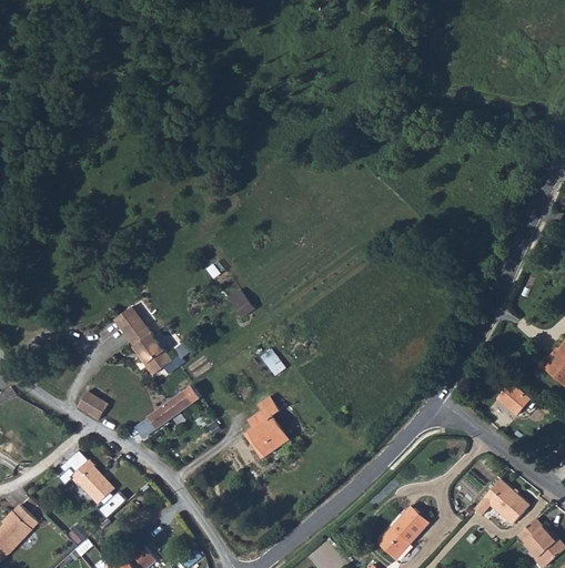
[(244,318),(258,308),(242,288),(229,298),(244,318)]
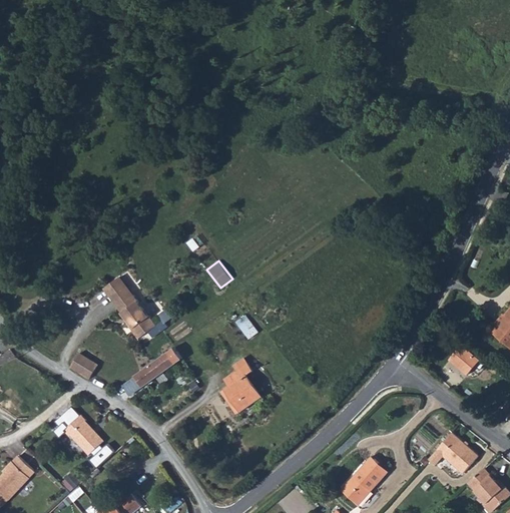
[(102,283),(120,306),(136,295),(117,271),(102,283)]
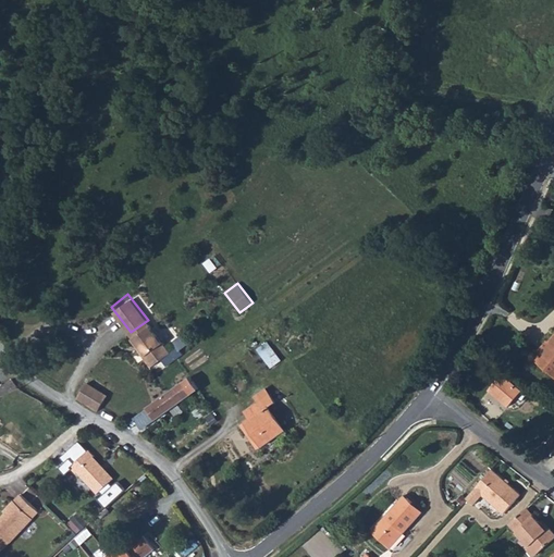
[(168,345),(148,320),(131,332),(144,348),(142,349),(149,360),(168,345)]
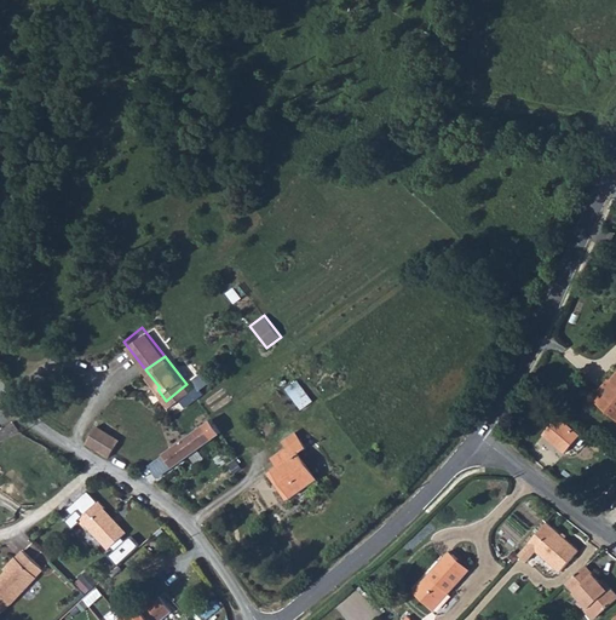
[(615,366),(614,369),(610,367),(582,403),(612,428),(615,423),(615,366)]
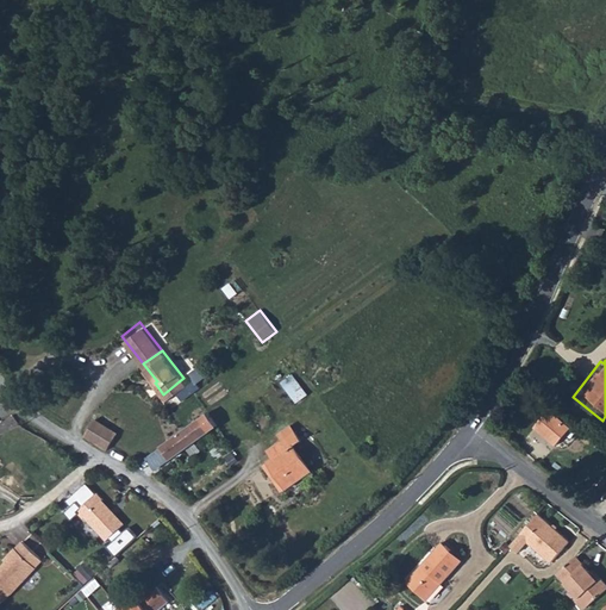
[(283,386),(297,403),(307,394),(295,378),(283,386)]
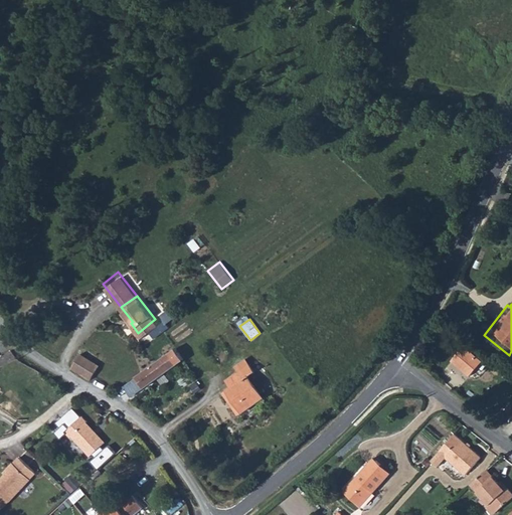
[(467,380),(479,365),(460,350),(448,365),(467,380)]
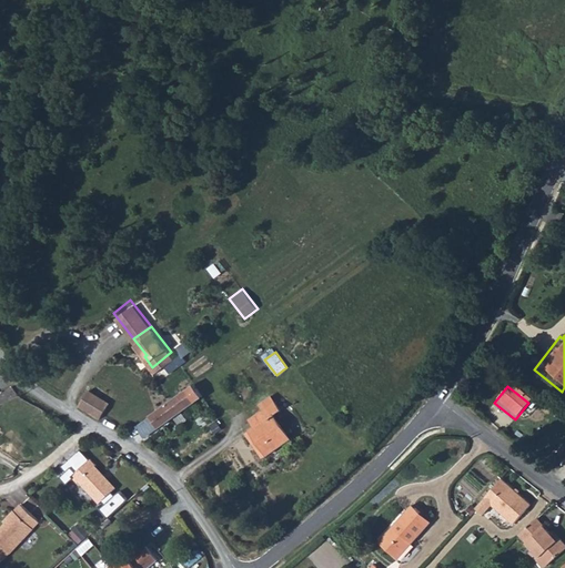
[(0,392),(6,401),(16,396),(9,387),(0,392)]
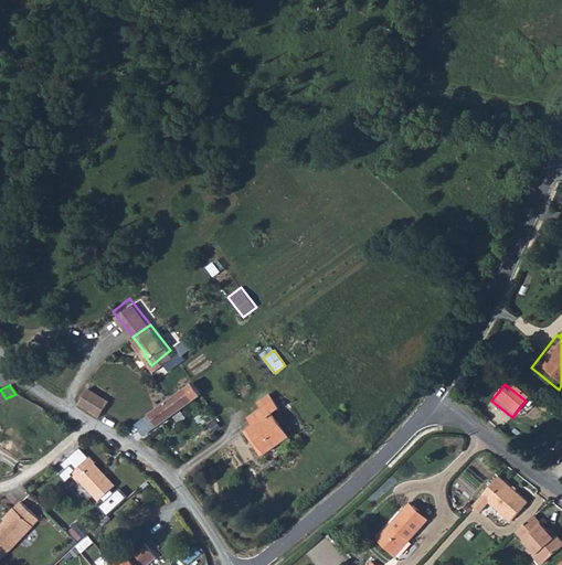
[(114,404),(97,385),(84,397),(103,413),(114,404)]
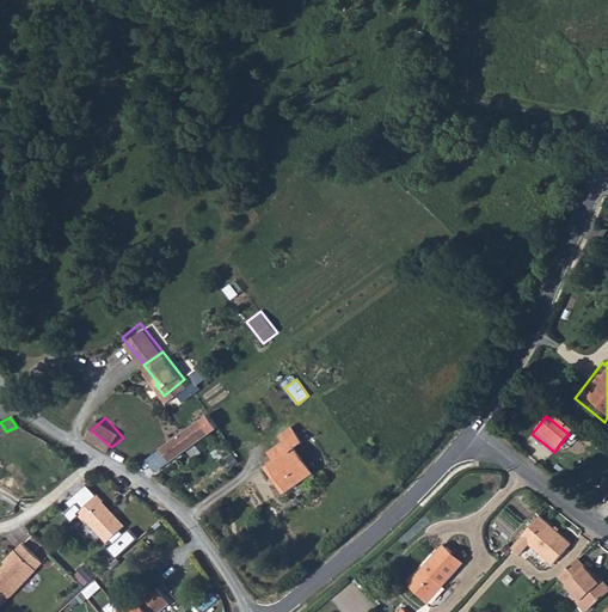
[(190,418),(154,446),(164,458),(200,430),(190,418)]
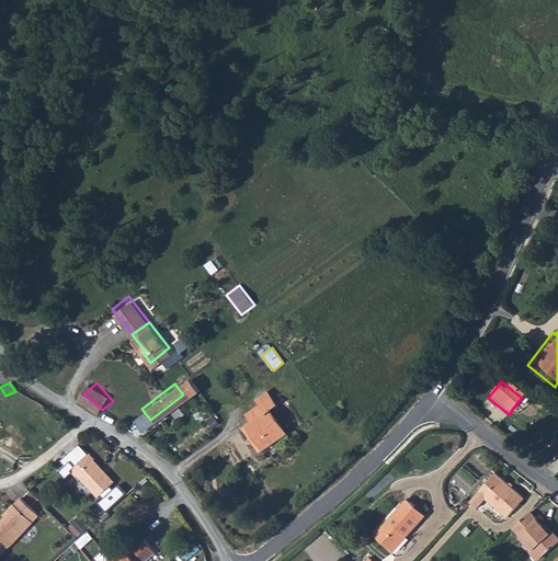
[(242,422),(258,445),(280,432),(265,409),(274,403),(265,389),(252,398),(255,402),(243,410),(249,418),(242,422)]
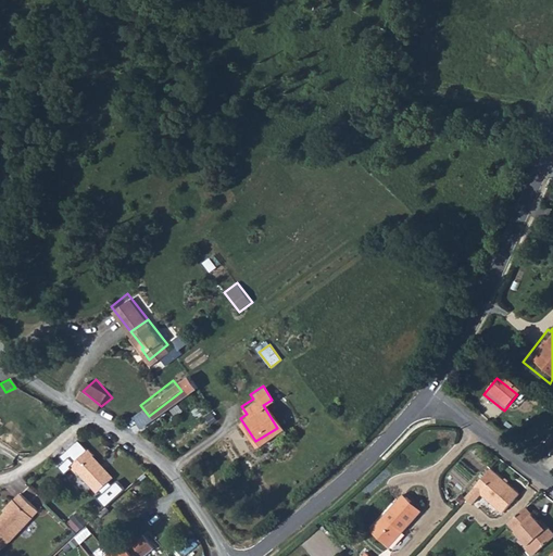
[(140,405),(137,407),(146,419),(149,416),(140,405)]
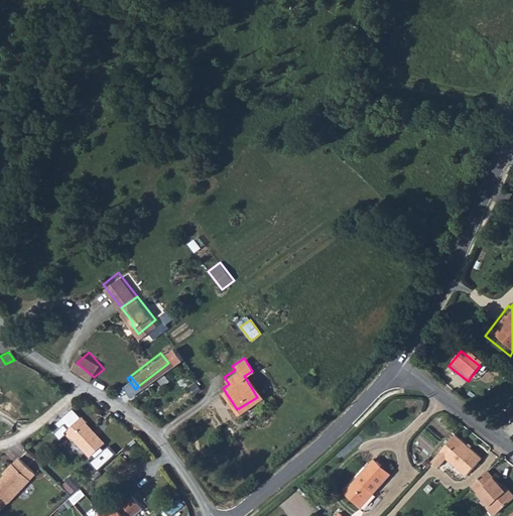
[(58,428),(63,424),(68,429),(80,418),(72,409),(54,424),(58,428)]
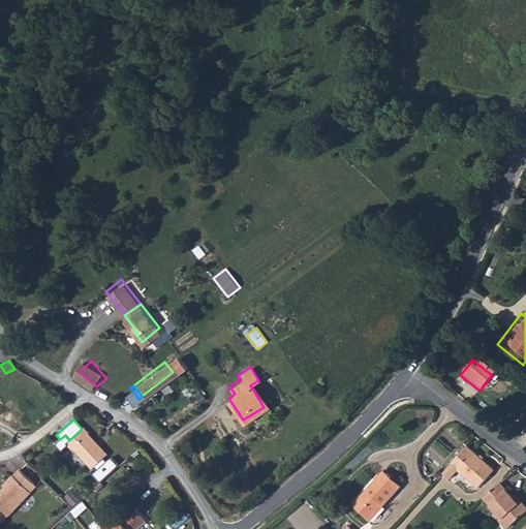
[(98,484),(117,466),(110,458),(105,462),(102,459),(106,455),(88,434),(83,428),(69,440),(65,435),(60,439),(54,445),(59,450),(63,447),(64,448),(67,445),(70,450),(71,448),(91,469),(93,467),(96,470),(91,475),(98,484)]
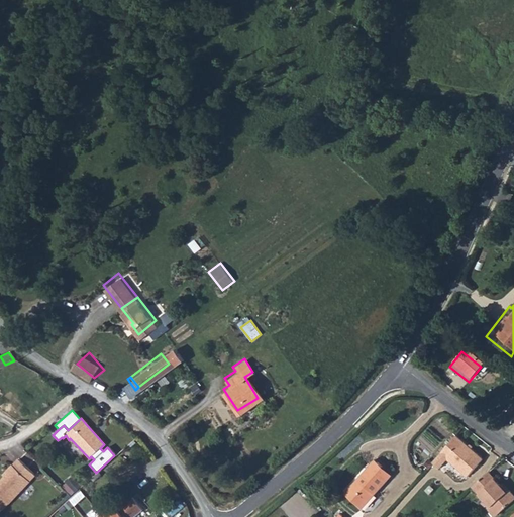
[(464,476),(480,458),(453,434),(430,461),(436,467),(445,457),(464,476)]
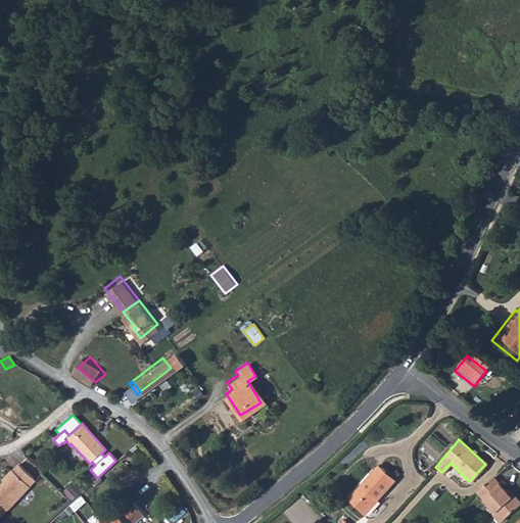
[(34,480),(16,464),(8,473),(4,478),(5,479),(0,485),(0,517),(7,509),(34,480)]
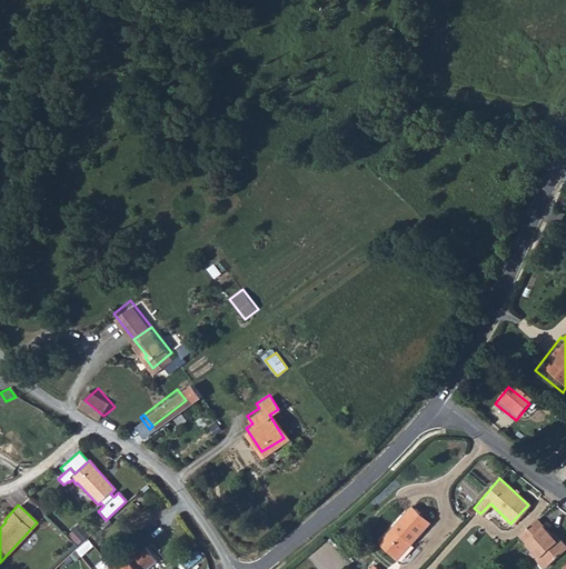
[(393,531),(380,546),(396,560),(428,522),(410,507),(390,529),(393,531)]
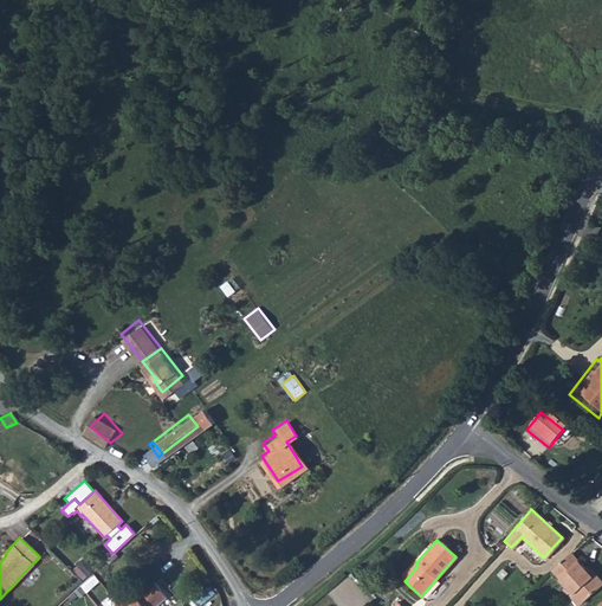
[(593,574),(590,577),(583,568),(569,553),(549,571),(564,587),(578,603),(601,584),(593,574)]
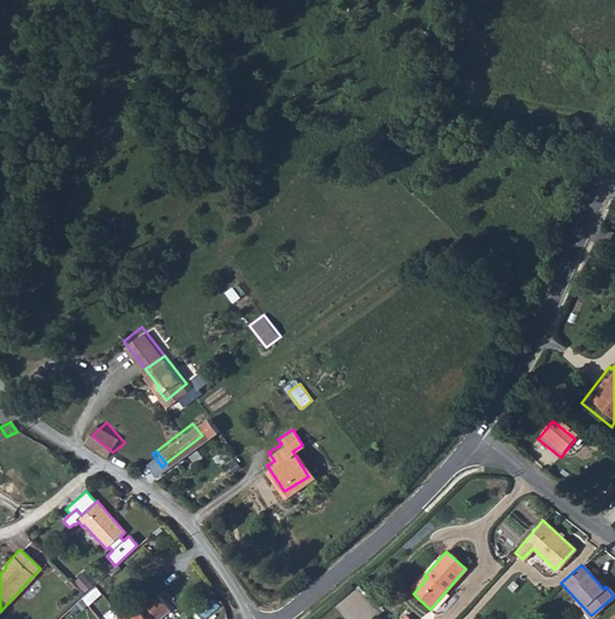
[(74,584),(85,594),(94,585),(83,576),(74,584)]
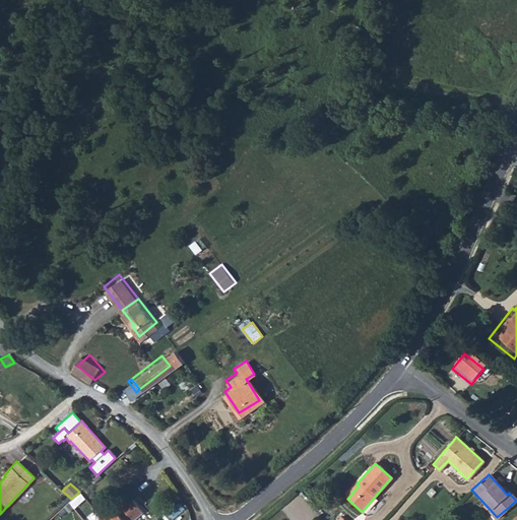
[(344,497),(347,499),(359,485),(357,483),(344,497)]
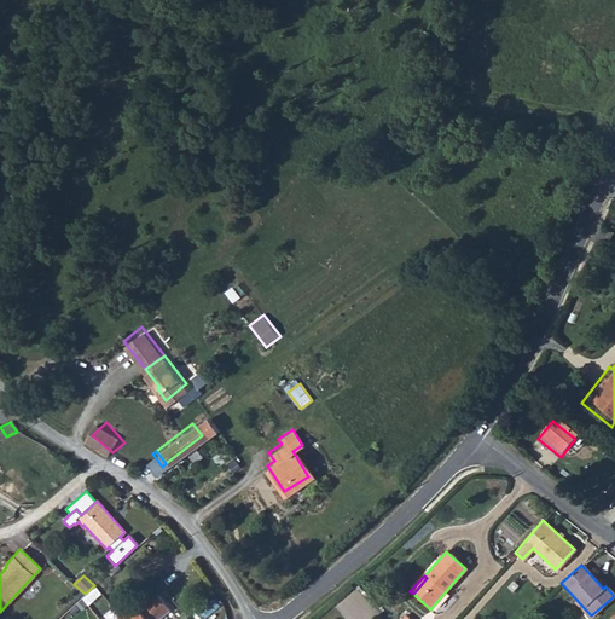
[(134,613),(126,618),(120,618),(119,615),(114,618),(157,618),(169,609),(156,595),(134,613)]
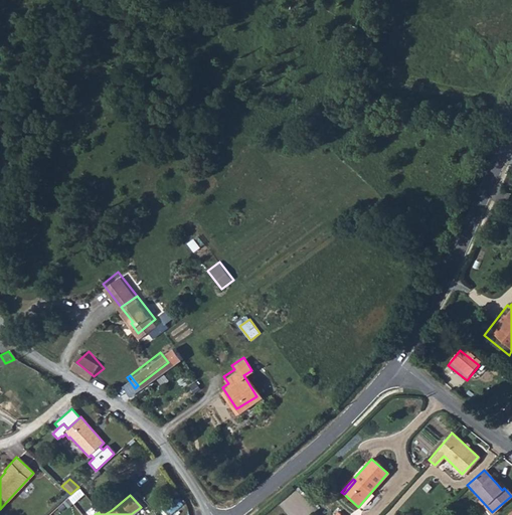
[(477,501),(489,514),(492,512),(480,499),(477,501)]
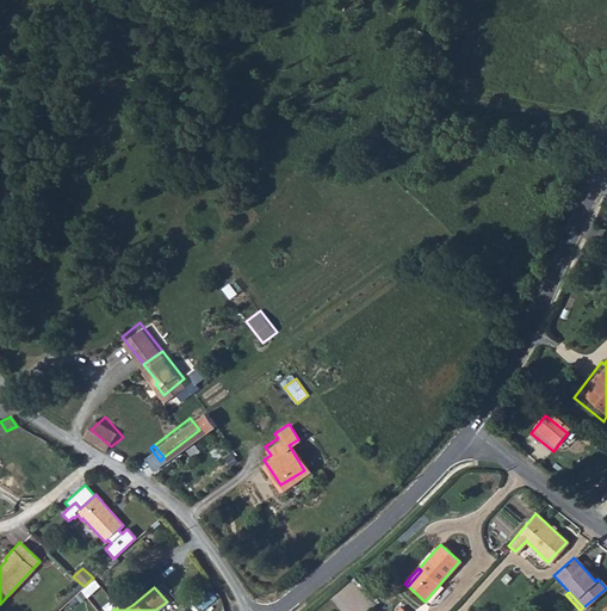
[(117,608),(118,610),(124,610),(132,605),(128,598),(116,608),(117,608)]
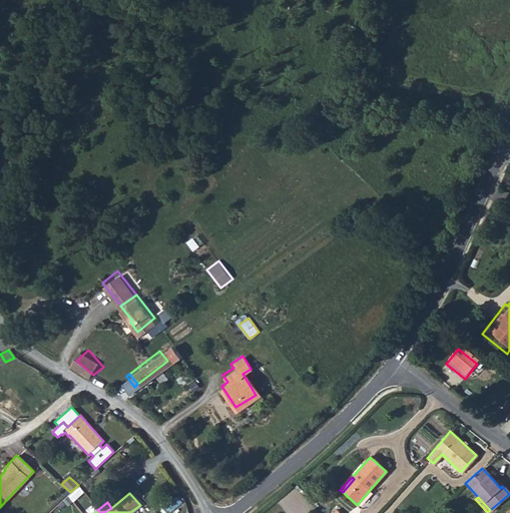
All buildings are outlined.
